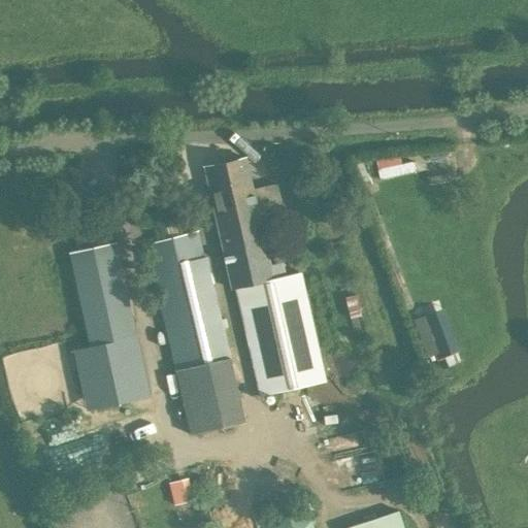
[(246,157),(203,166),(231,288),(237,287),(262,395),(326,381),(301,272),(287,275),(283,261),(271,264),(260,213),(282,208),(276,186),(276,184),(254,189),(246,157)]
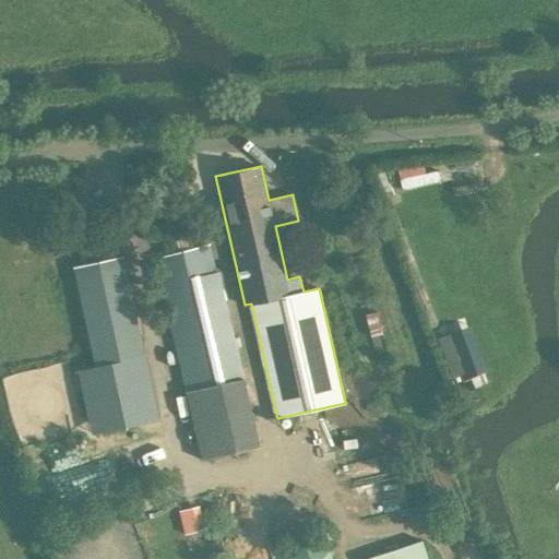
[(123,257),(72,269),(91,348),(91,352),(95,366),(145,355),(142,341),(123,257)]
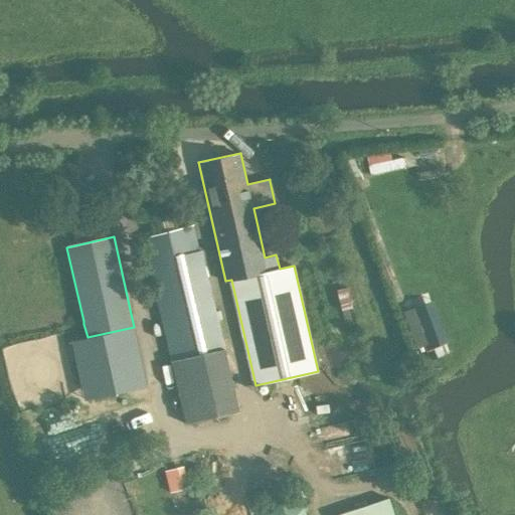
[(196,251),(148,263),(171,361),(220,350),(196,251)]
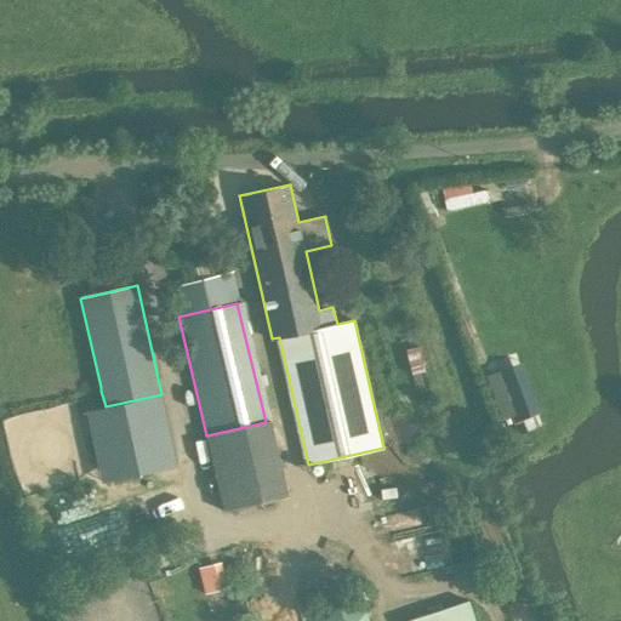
[(499,371),(485,376),(501,419),(516,414),(512,405),(499,371)]
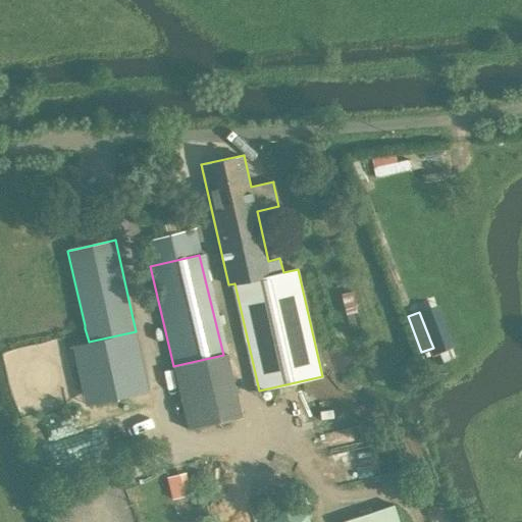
[(461,354),(458,346),(468,342),(464,329),(453,333),(453,332),(430,341),(433,348),(438,362),(461,354)]
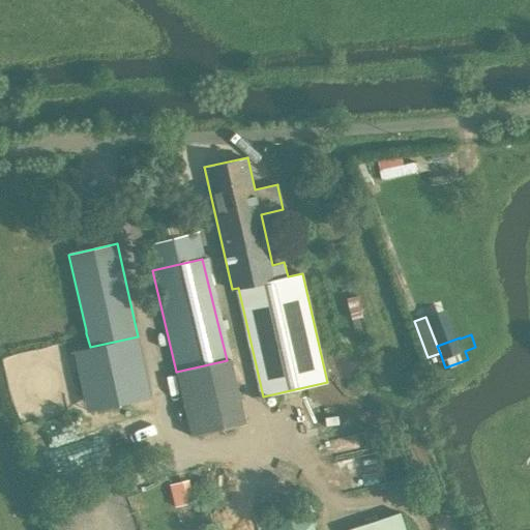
[(406,529),(400,511),(345,529),(406,529)]
